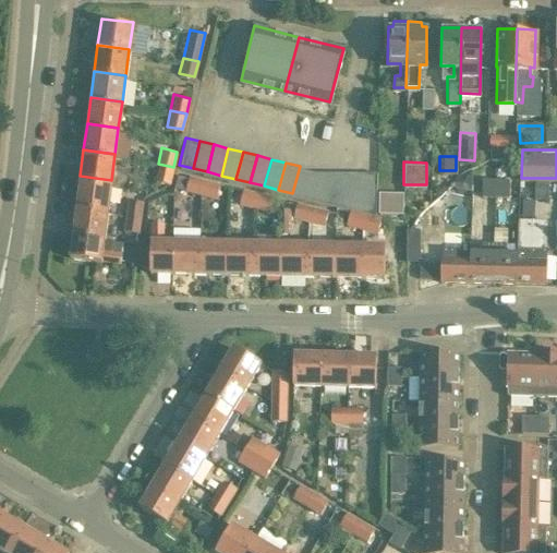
[(173,167),(158,164),(154,179),(169,182),(173,167)]
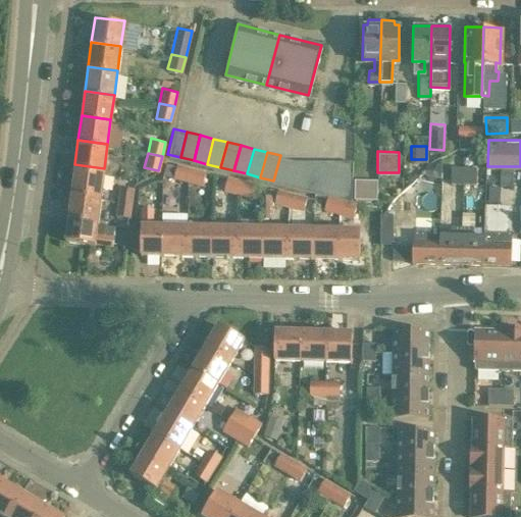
[(280,155),(273,181),(287,184),(294,158),(280,155)]
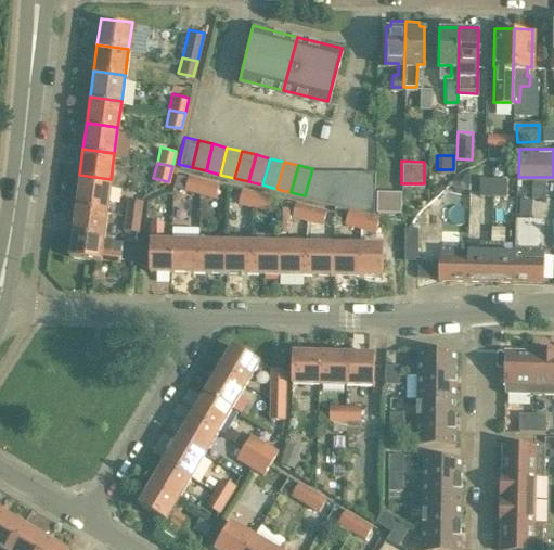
[(312,168),(305,195),(325,201),(325,168),(312,168)]
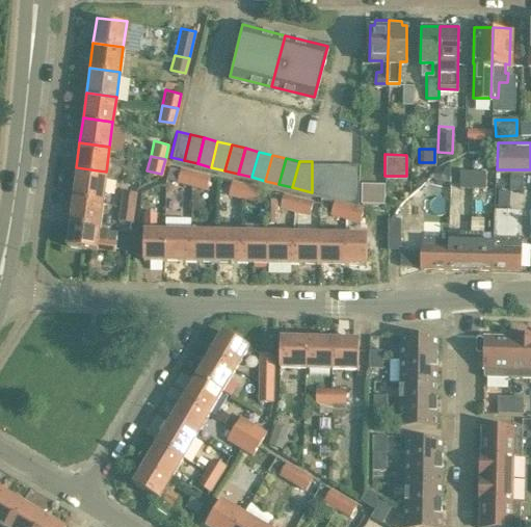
[(323,162),(312,161),(312,192),(323,194),(323,162)]
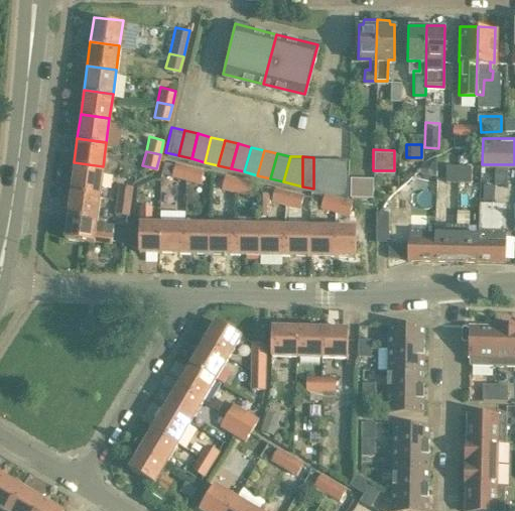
[(325,157),(313,157),(313,188),(325,192),(325,157)]
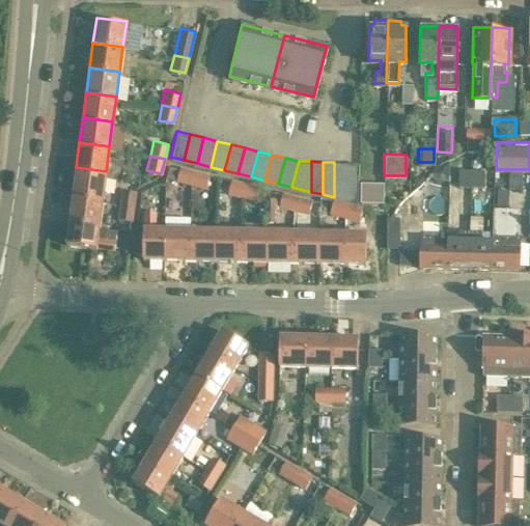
[(346,162),(334,162),(334,197),(345,200),(346,162)]
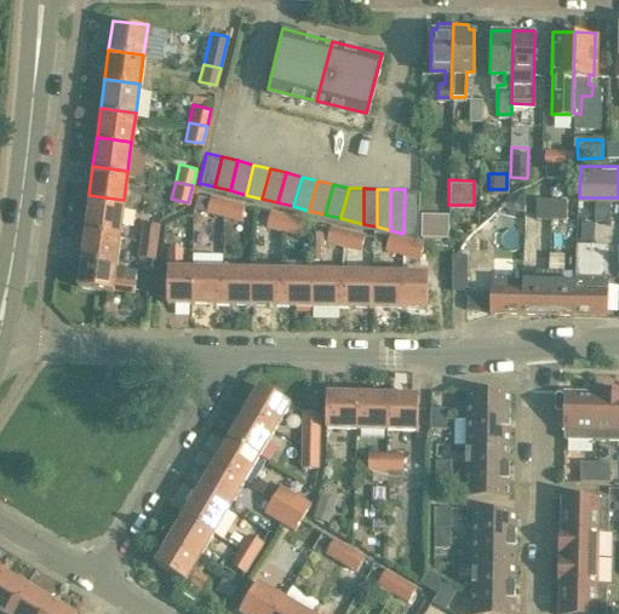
[(418,189),(405,189),(403,234),(418,237),(418,189)]
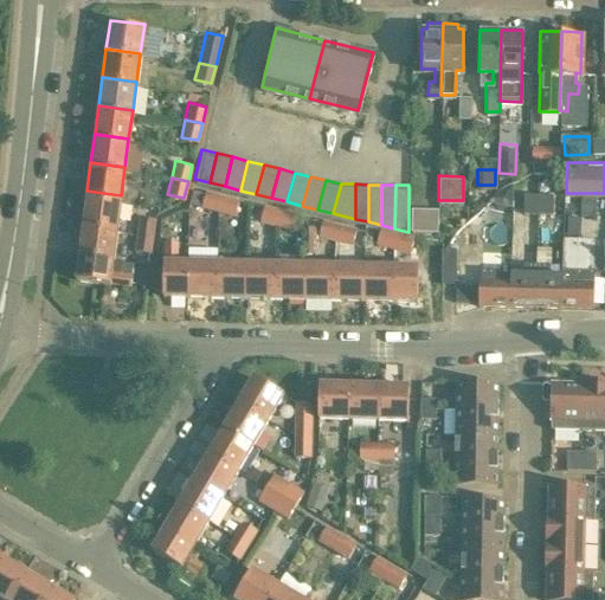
[(192,187),(188,201),(201,204),(200,205),(218,210),(221,193),(205,188),(205,189),(192,187)]
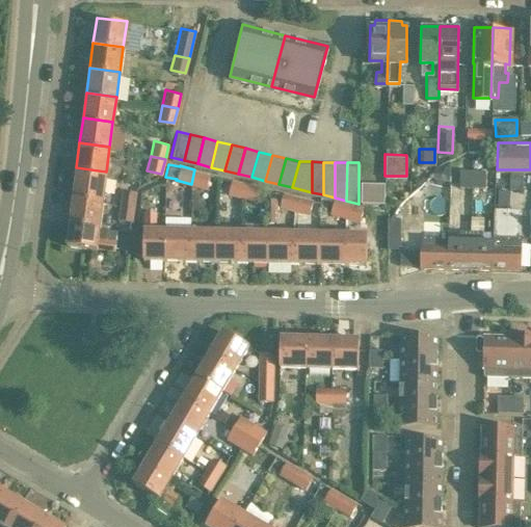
[(106,172),(76,167),(73,192),(102,196),(106,172)]
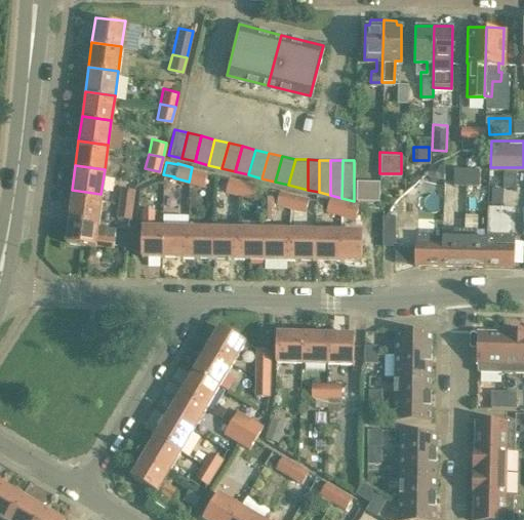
[(466,183),(466,166),(453,165),(452,183),(466,183)]
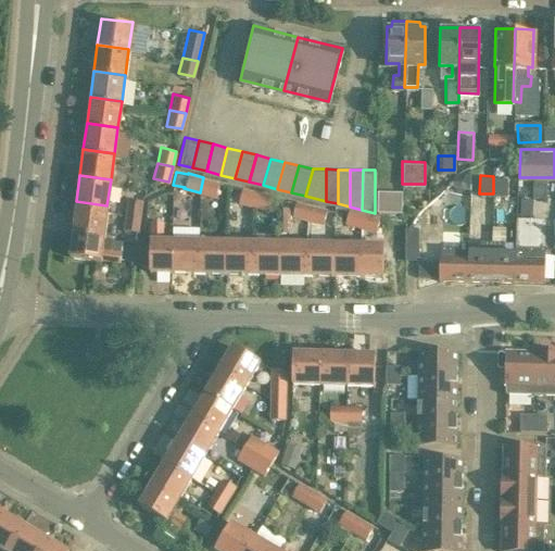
[(493,176),(493,193),(506,193),(507,176),(493,176)]
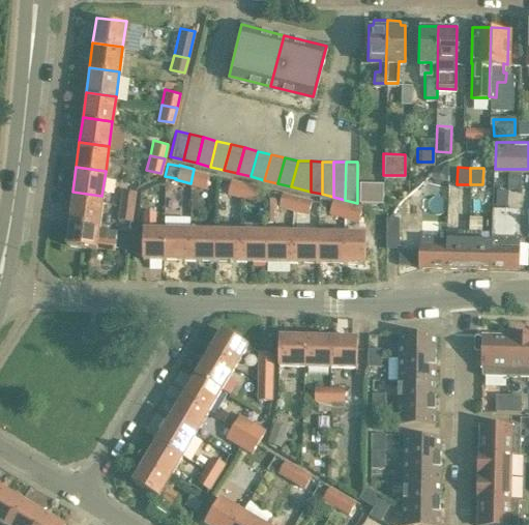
[(194,169),(190,183),(205,187),(208,172),(194,169)]
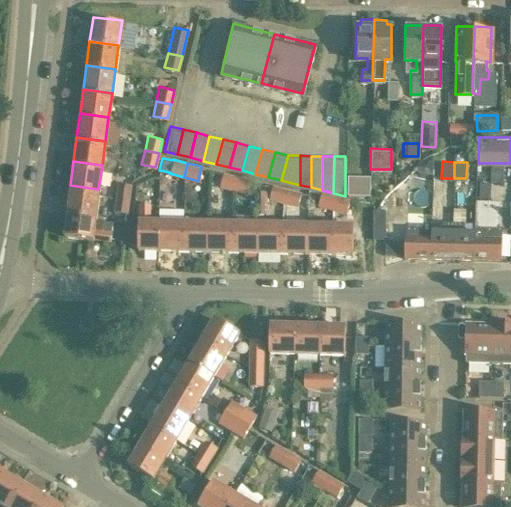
[(502,163),(490,163),(489,179),(502,180),(502,163)]
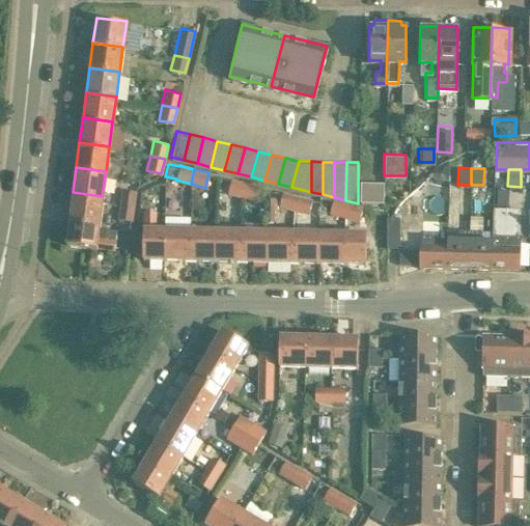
[(242,196),(245,182),(230,177),(227,192),(242,196)]
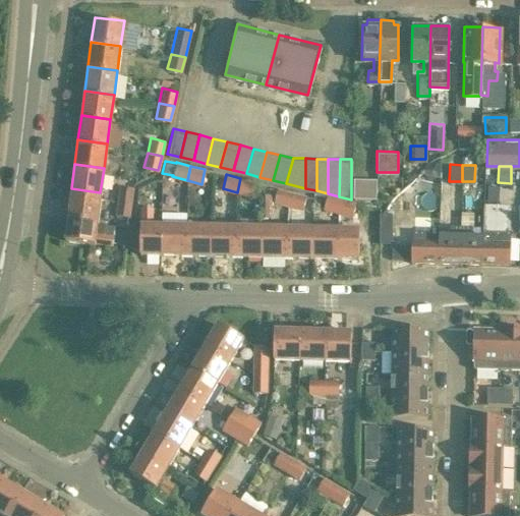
[(353,176),(352,196),(376,196),(377,177),(353,176)]
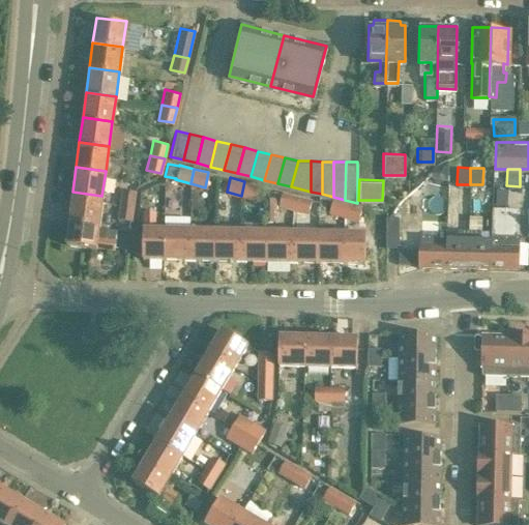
[(244,181),(241,196),(256,200),(259,184),(244,181)]
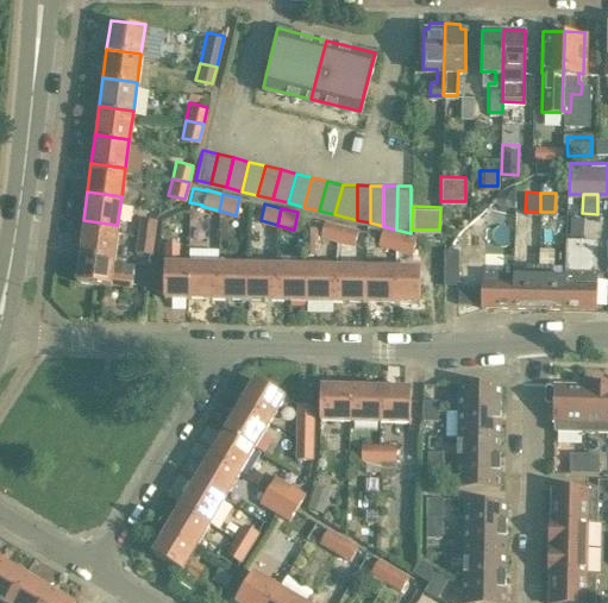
[(137,232),(154,234),(156,218),(139,215),(137,232)]
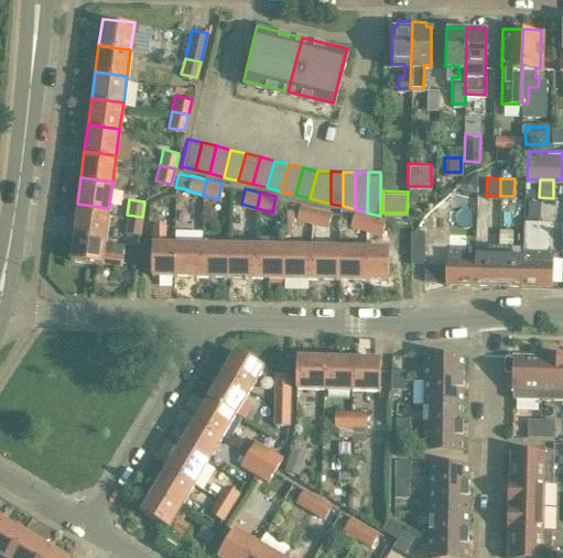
[(311,222),(315,206),(300,201),(295,218),(311,222)]
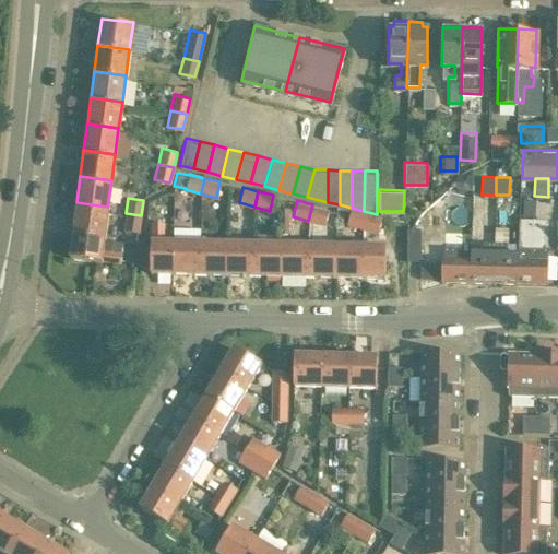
[(107,207),(76,202),(72,228),(104,233),(107,207)]
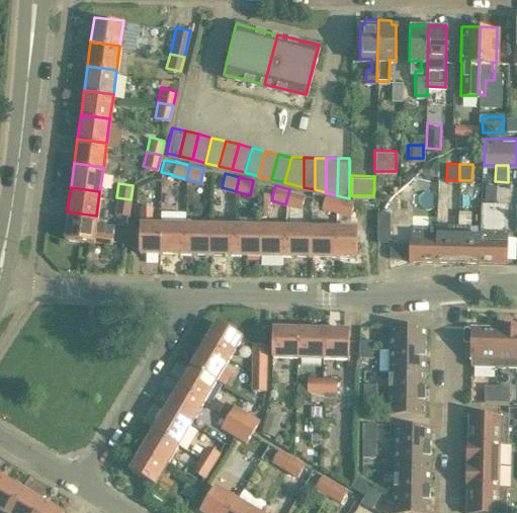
[(289,189),(285,204),(299,207),(304,193),(289,189)]
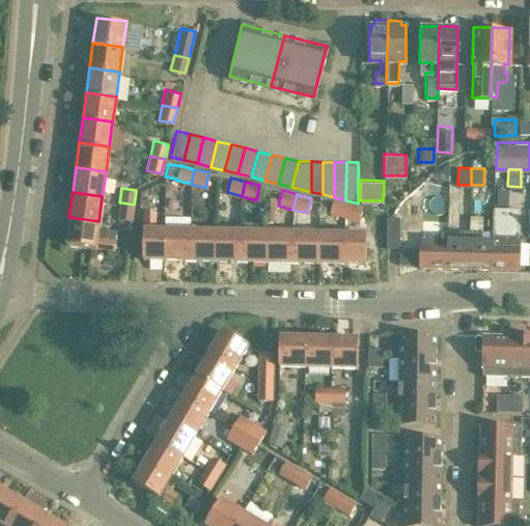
[(268,208),(268,218),(268,221),(276,221),(276,196),(268,196),(268,208)]
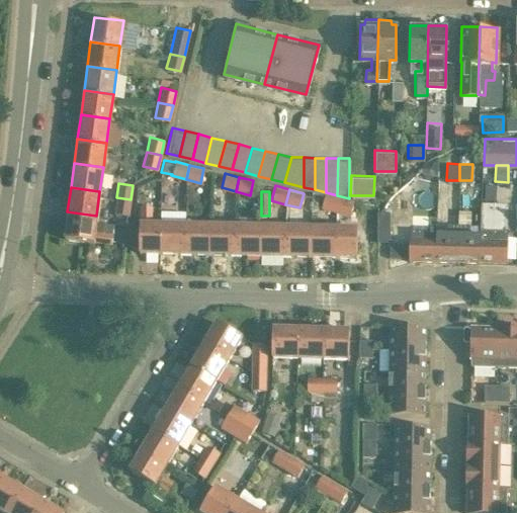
[(335,211),(338,196),(324,193),(321,207),(335,211)]
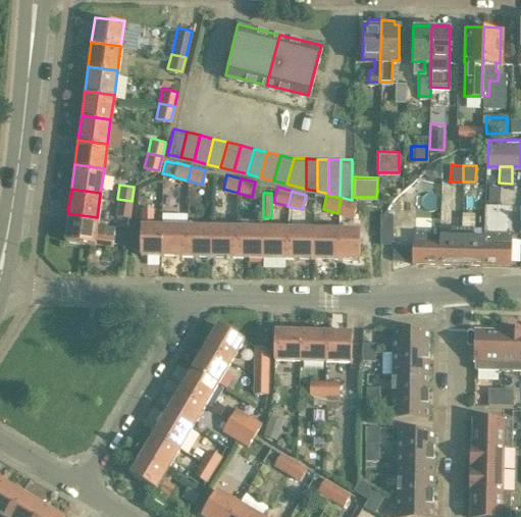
[(341,198),(337,213),(352,216),(355,202),(341,198)]
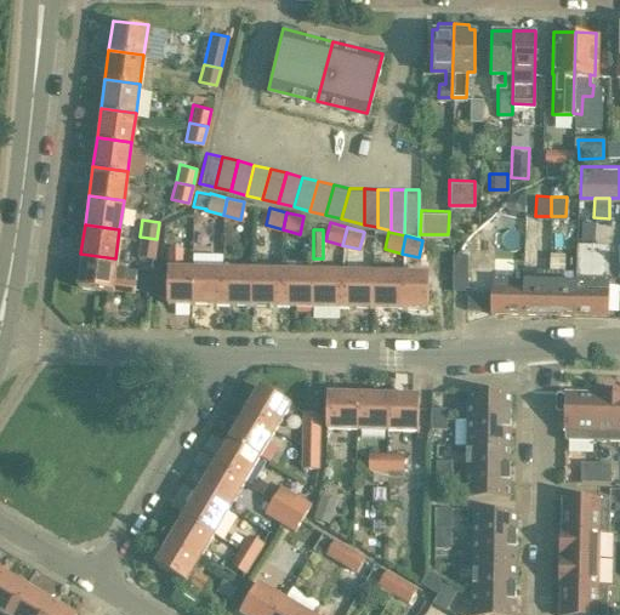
[(157,239),(140,237),(137,254),(154,257),(157,239)]
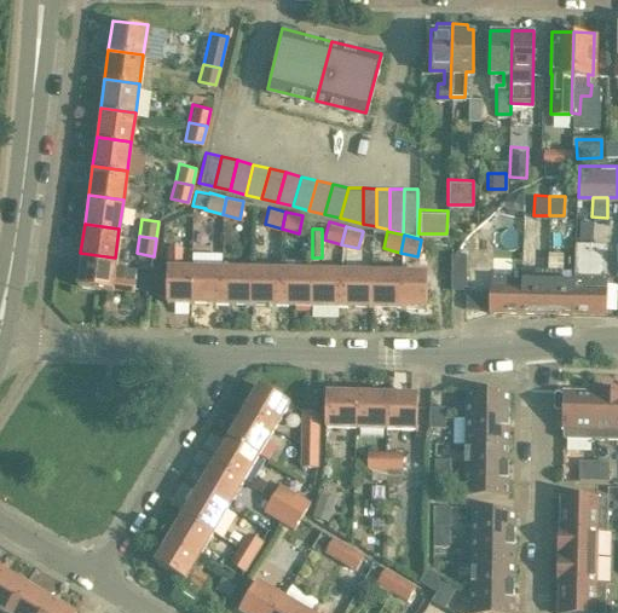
[(195,300),(195,265),(179,265),(180,243),(167,243),(167,265),(166,265),(166,300),(195,300)]
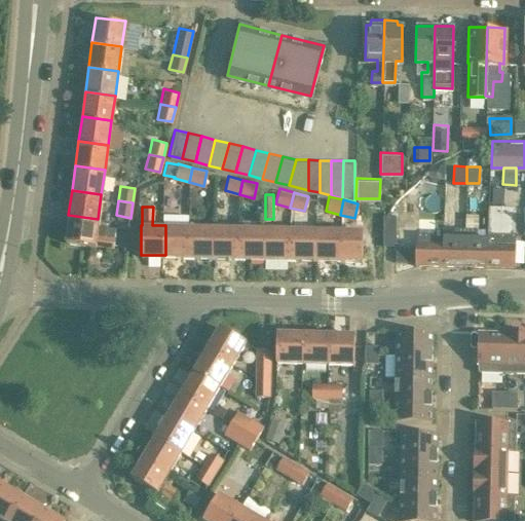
[(183,221),(184,210),(159,208),(158,218),(183,221)]
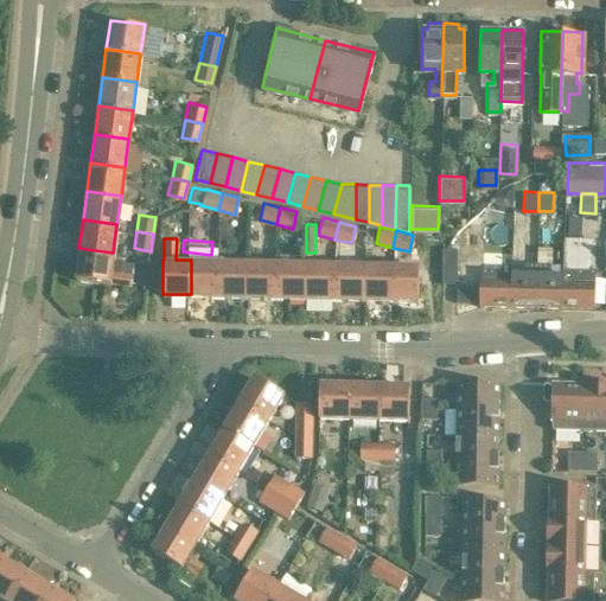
[(457,281),(457,247),(441,247),(441,281),(457,281)]
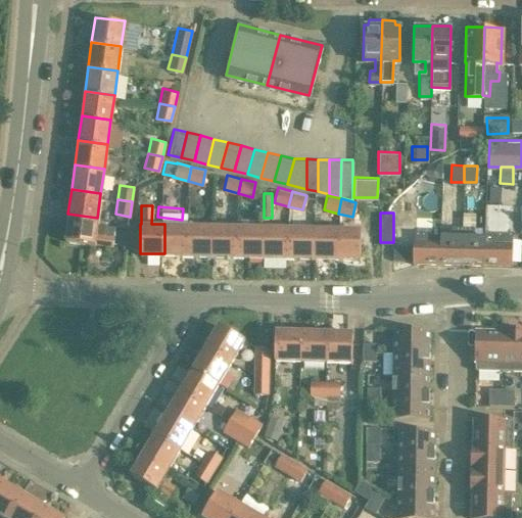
[(97,218),(67,214),(64,239),(94,243),(94,242),(111,245),(113,234),(95,232),(97,218)]
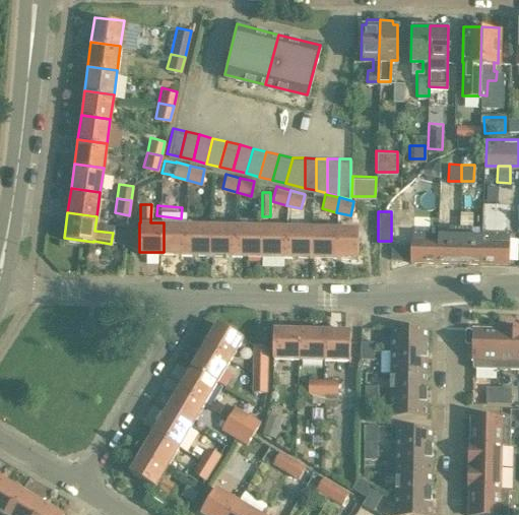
[(484,218),(483,228),(483,261),(508,262),(509,239),(508,239),(508,229),(498,229),(498,218),(484,218)]
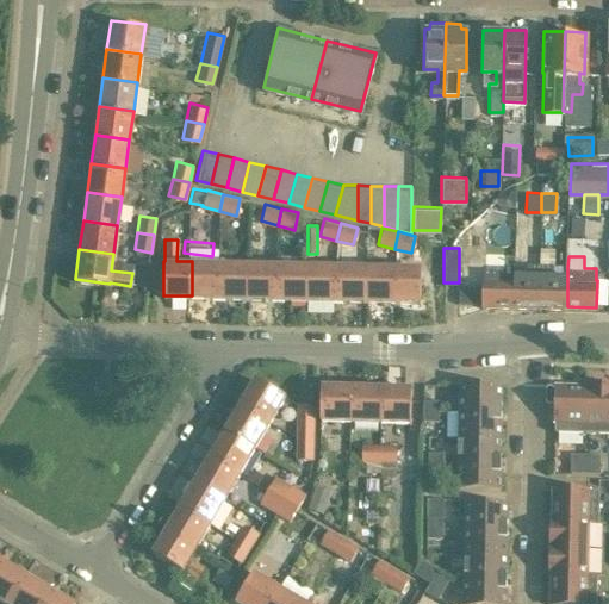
[(192,261),(192,296),(221,297),(221,262),(192,261)]
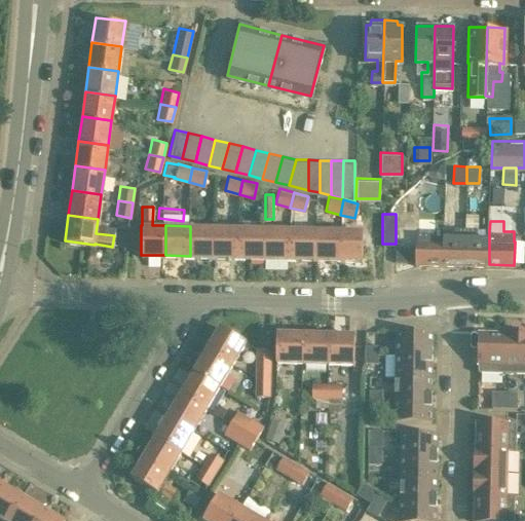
[(190,226),(190,256),(214,256),(215,226),(190,226)]
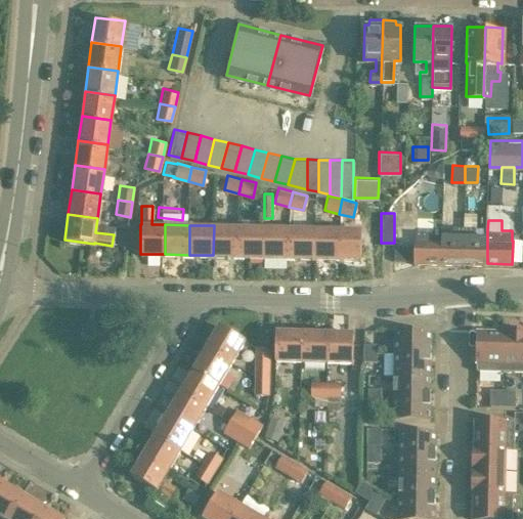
[(214,225),(213,255),(237,256),(238,226),(214,225)]
